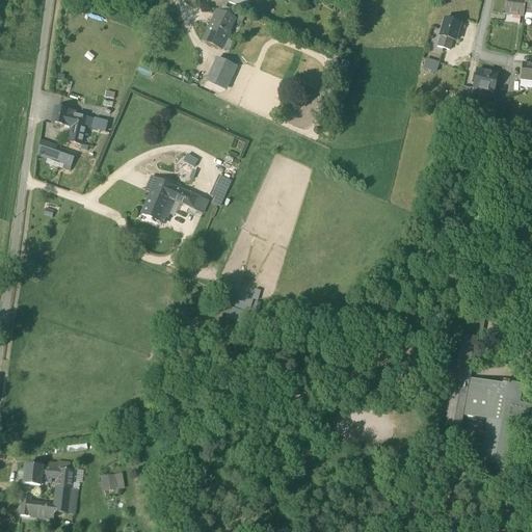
[(228,0),(227,3),(244,9),(248,0),(228,0)]
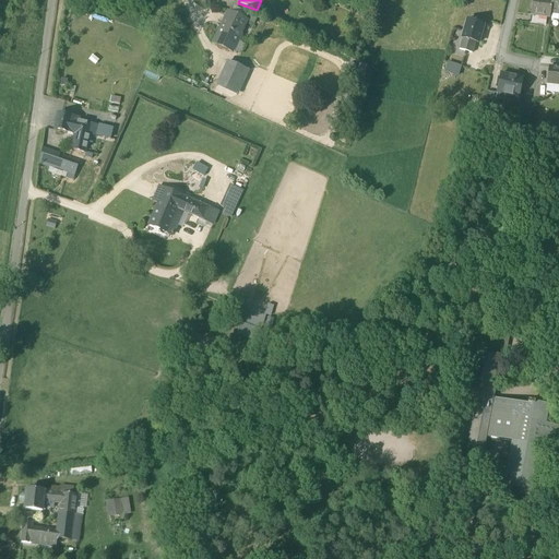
[(549,18),(550,13),(551,0),(532,0),(531,15),(549,18)]
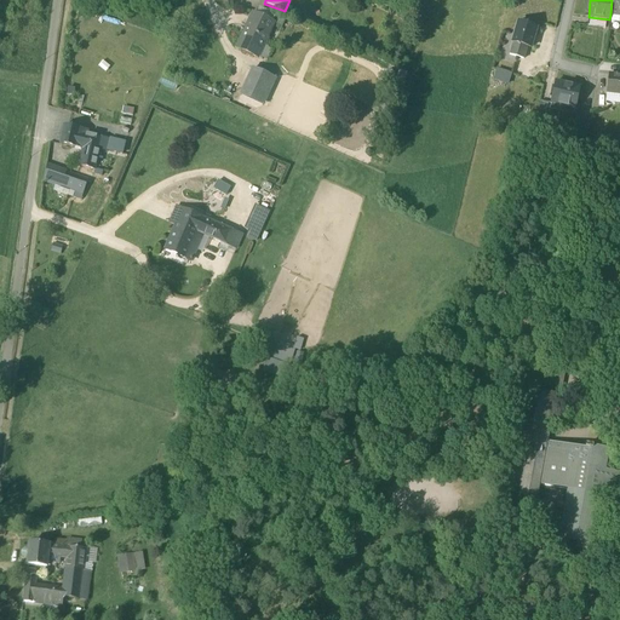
[(236,49),(258,58),(258,57),(264,46),(274,24),(252,13),(236,49)]
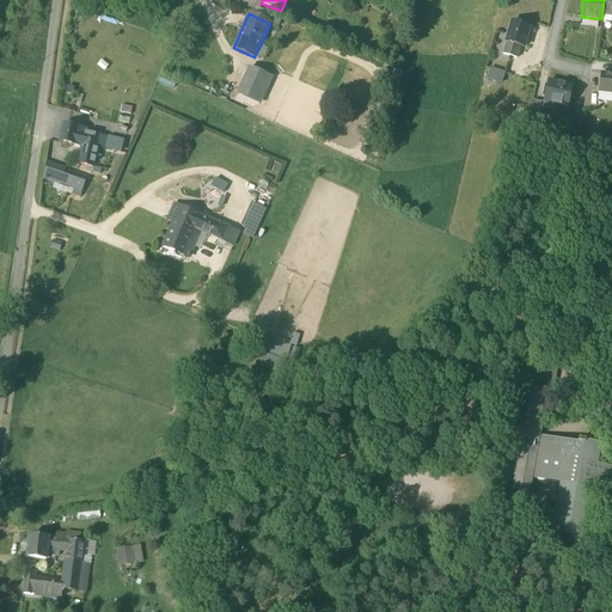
[(580,24),(601,26),(601,19),(581,17),(580,24)]
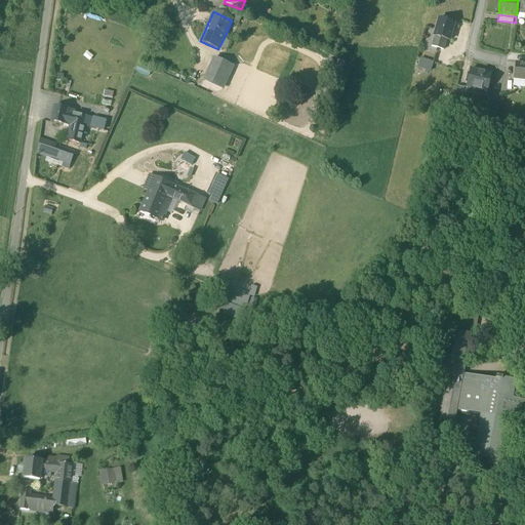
[(433,36),(435,37),(446,40),(449,41),(453,24),(438,19),(433,36)]
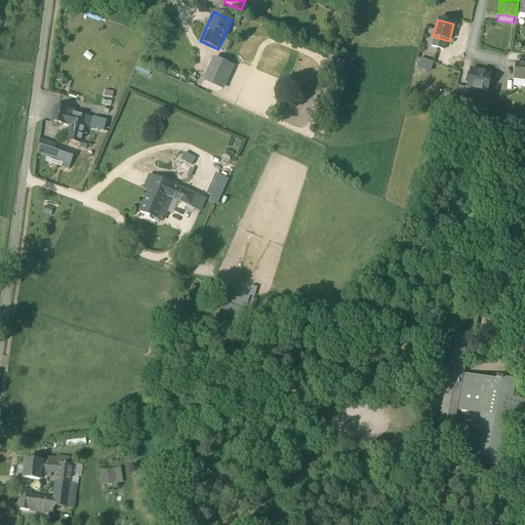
[(443,50),(446,40),(435,37),(432,47),(443,50)]
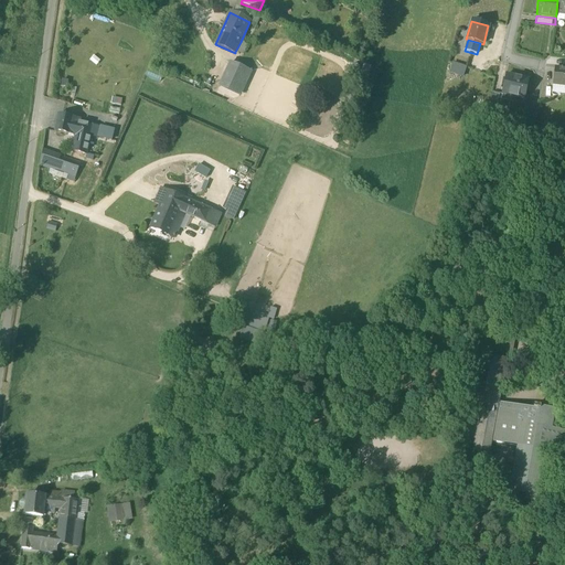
[(241,42),(235,52),(244,55),(248,45),(241,42)]
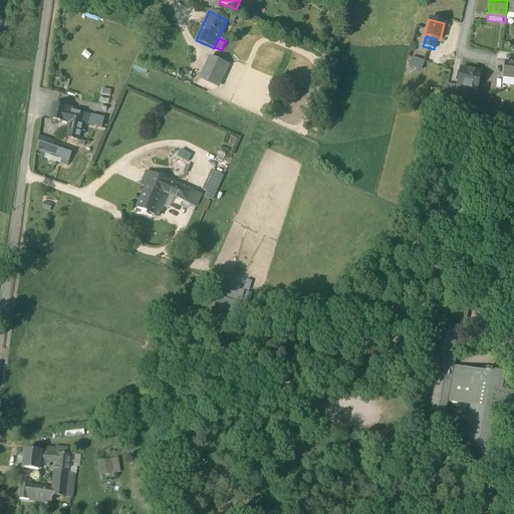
[(216,74),(219,75),(224,64),(209,57),(204,68),(216,74)]
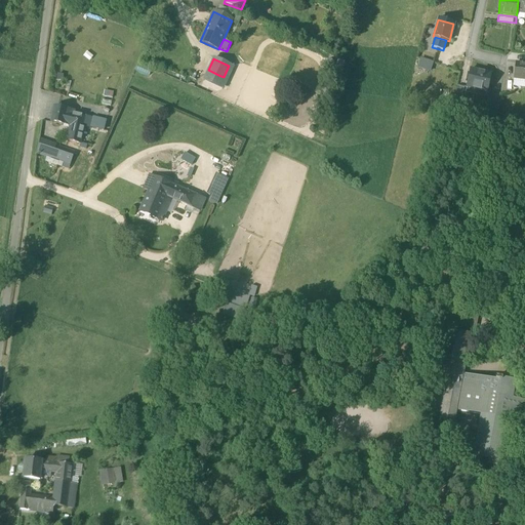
[(418,68),(429,71),(431,63),(420,59),(418,68)]
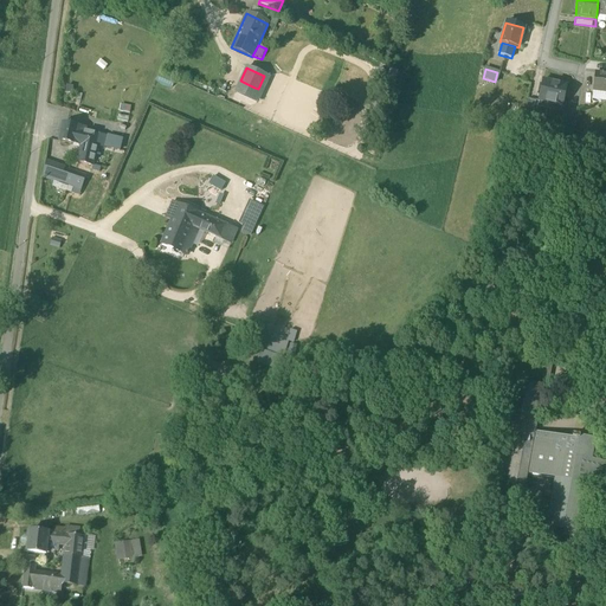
[(592,91),(605,94),(605,76),(594,75),(592,91)]
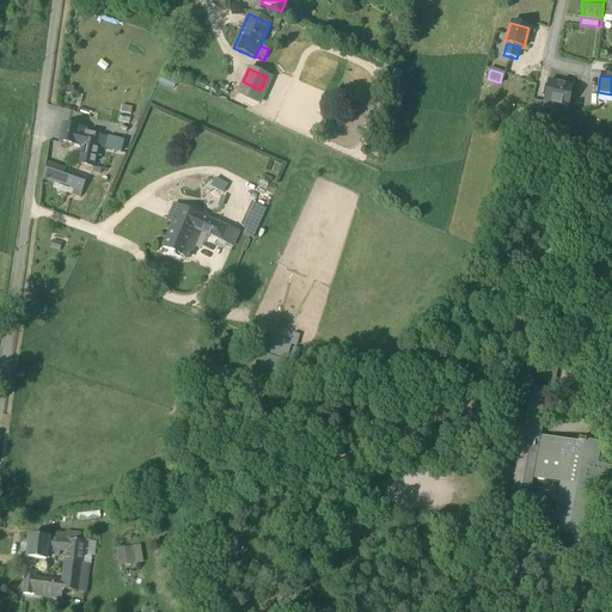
[(271,79),(267,77),(261,90),(257,89),(254,96),(257,98),(239,90),(237,95),(259,105),(271,79)]
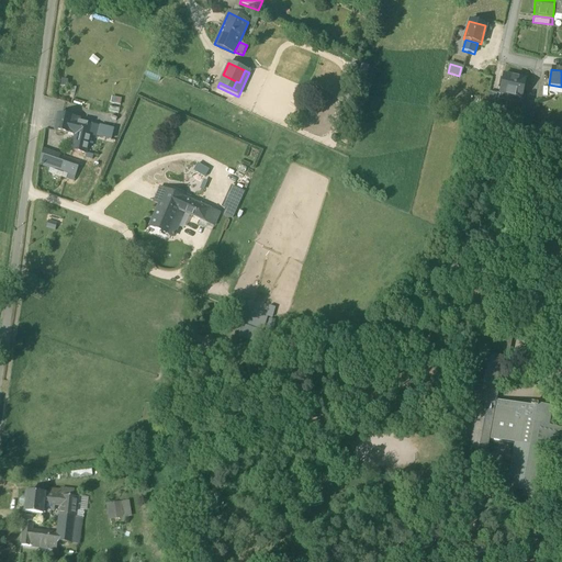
[(220,82),(236,90),(233,88),(236,81),(223,75),(220,82)]
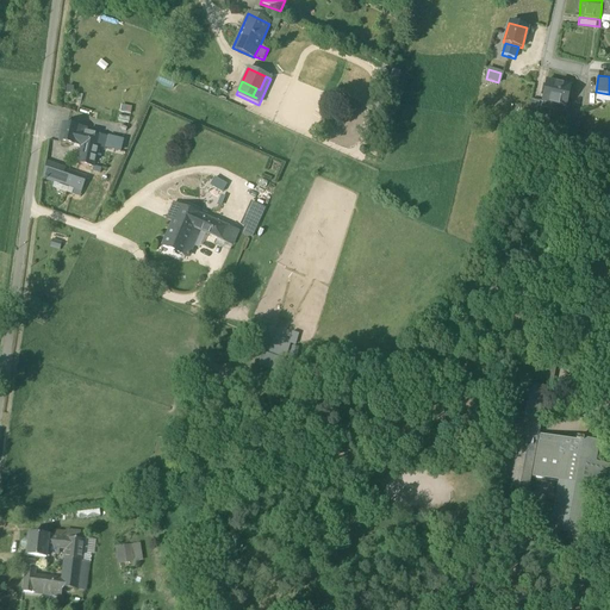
[(542,103),(564,107),(568,87),(546,83),(542,103)]
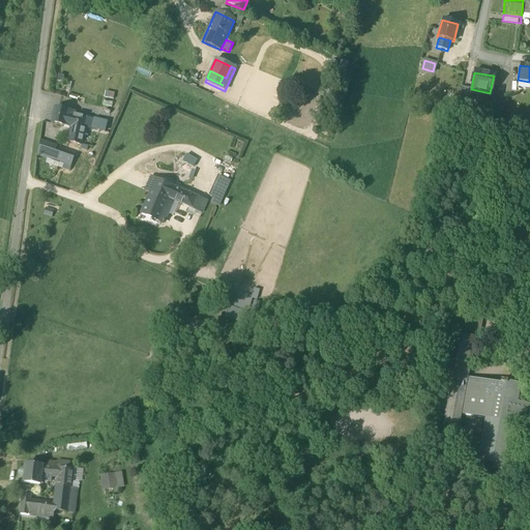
[(529,89),(529,82),(518,80),(517,88),(529,89)]
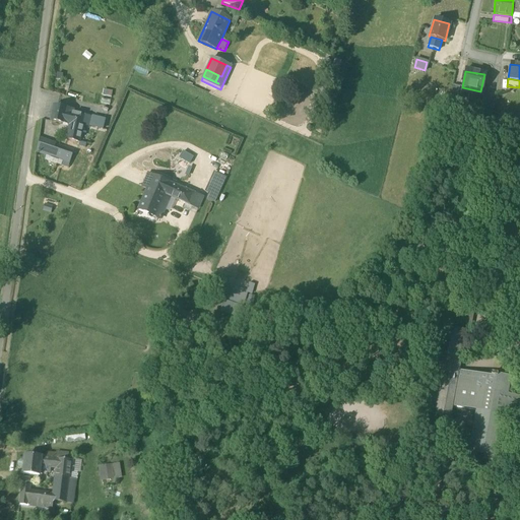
[(113,91),(103,89),(102,94),(102,96),(111,98),(113,91)]
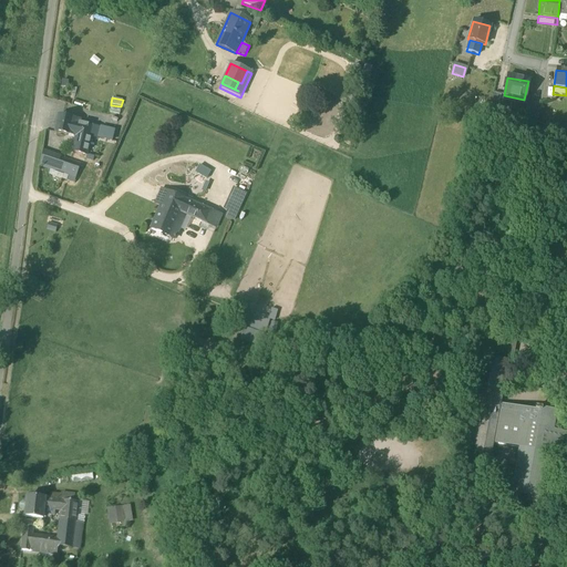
[(73,136),(75,137),(79,124),(79,121),(59,116),(55,133),(73,136)]
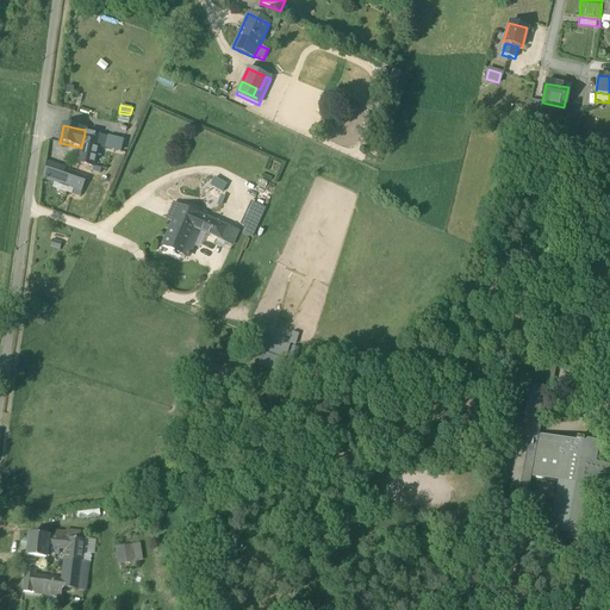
[(76,163),(93,167),(97,148),(105,149),(107,138),(85,134),(81,148),(79,147),(76,163)]
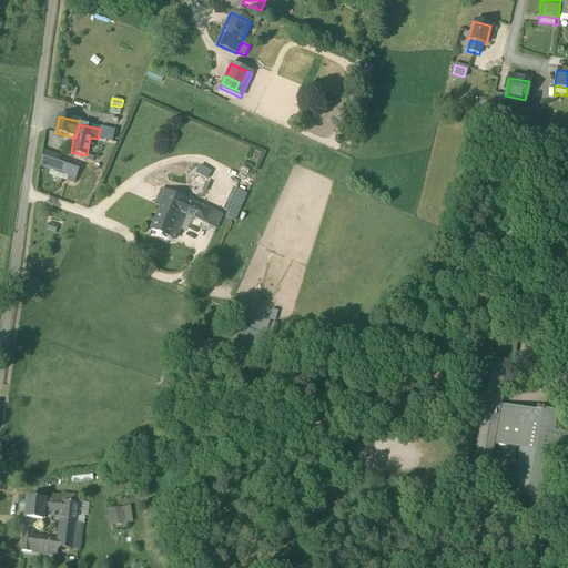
[(100,127),(100,129),(98,139),(112,142),(114,132),(109,129),(100,127)]
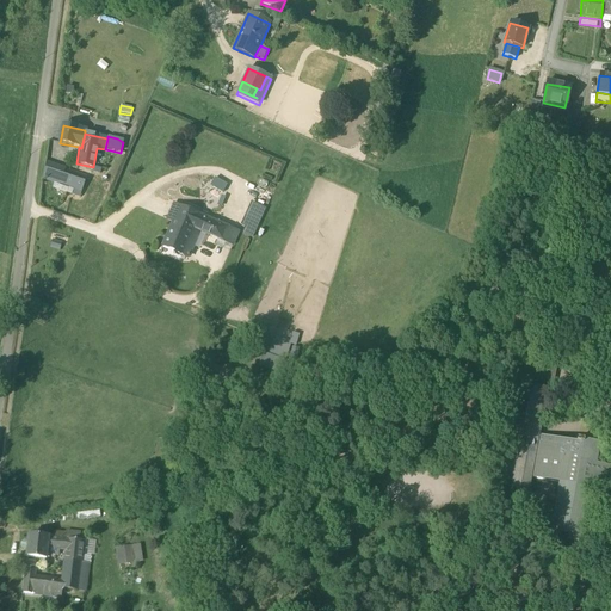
[(79,196),(82,189),(61,180),(65,171),(45,164),(42,183),(79,196)]
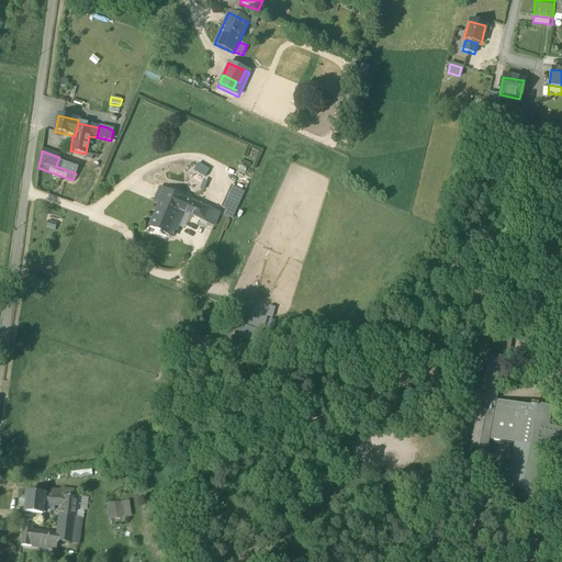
[(79,164),(59,157),(56,166),(76,173),(79,164)]
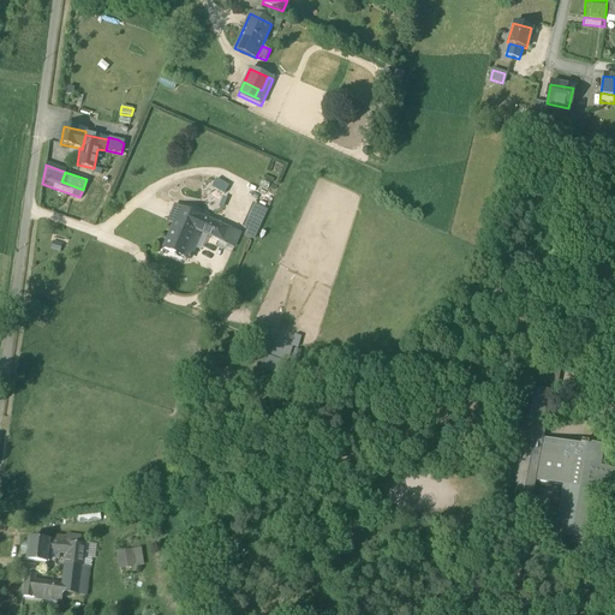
[(227,186),(215,179),(210,187),(224,195),(227,186)]
